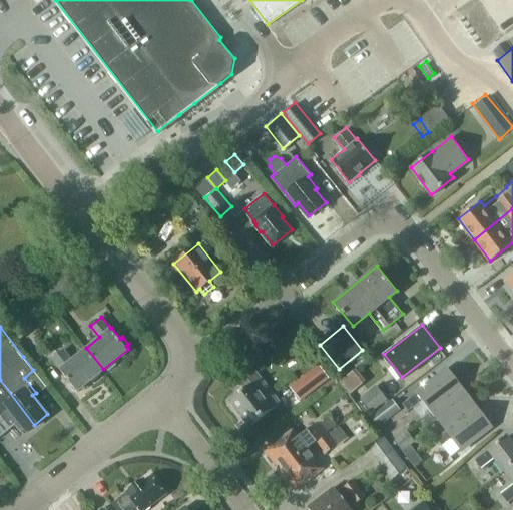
[(103,369),(86,348),(72,359),(63,348),(52,356),(61,368),(60,368),(69,380),(67,381),(73,389),(75,387),(77,390),(103,369)]
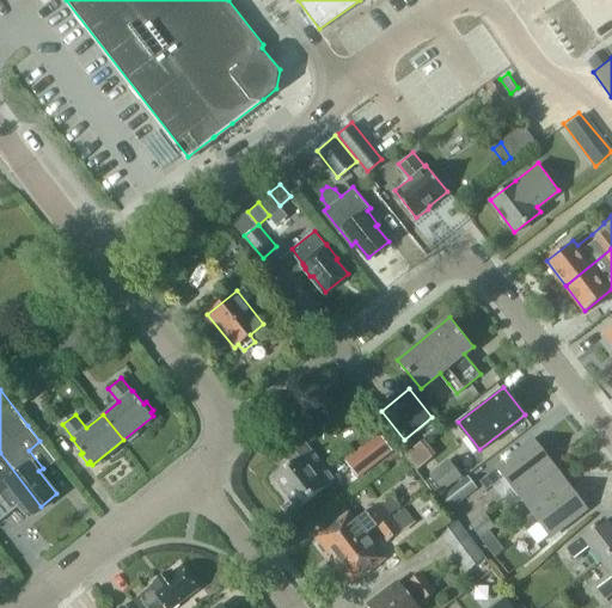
[(380,433),(354,452),(357,456),(367,468),(393,449),(380,433)]
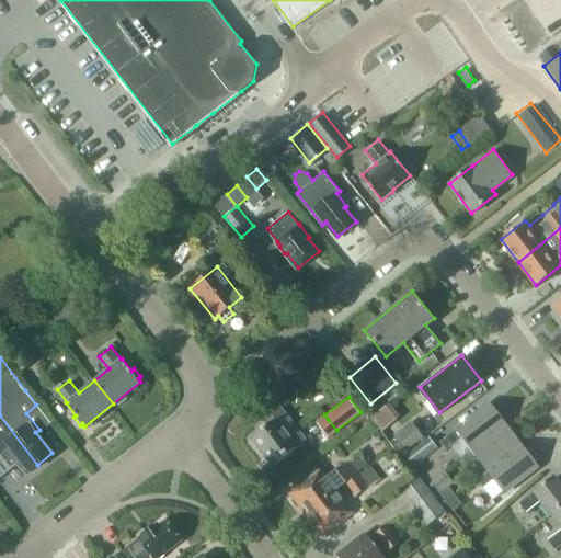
[(392,399),(376,412),(385,424),(402,411),(392,399)]
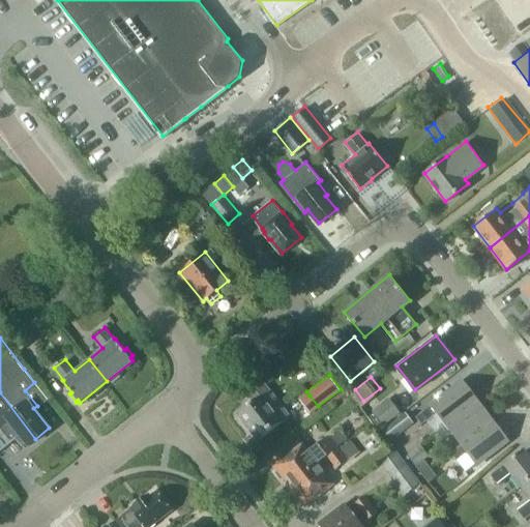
[(439,413),(446,422),(477,399),(462,379),(420,412),(427,419),(435,413),(439,413)]
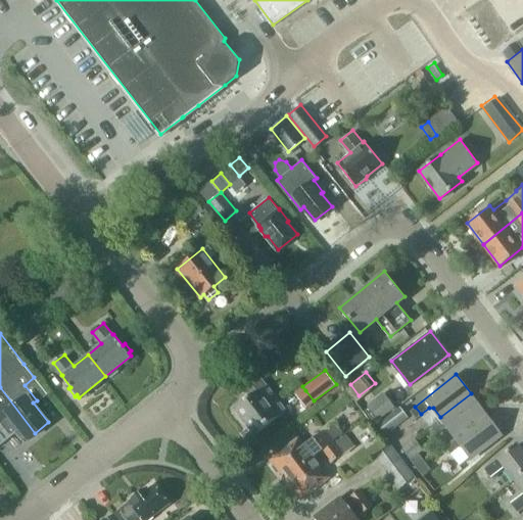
[(255,432),(285,409),(262,378),(253,384),(257,389),(235,407),(255,432)]
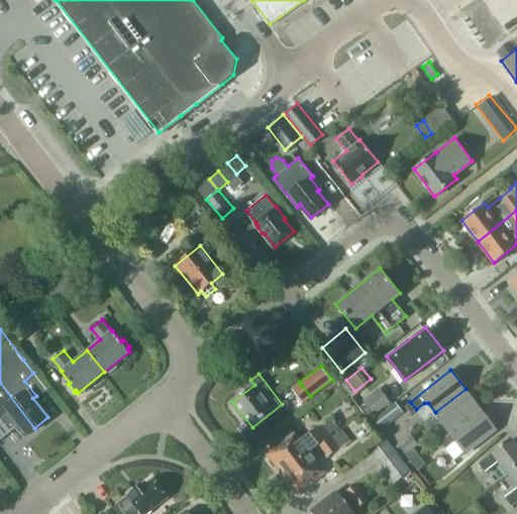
[(0,435),(14,424),(21,433),(25,430),(27,433),(34,428),(0,383),(0,435)]
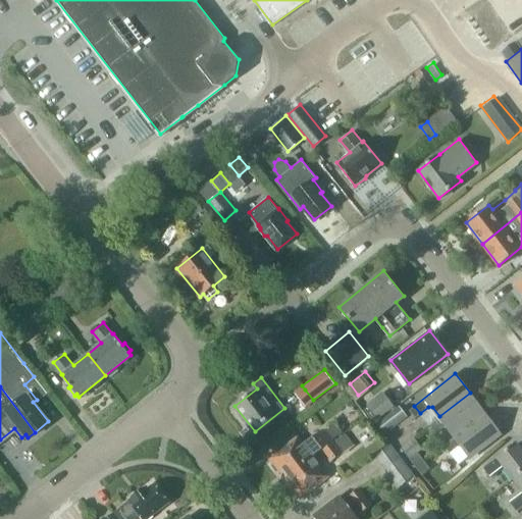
[(395,405),(382,391),(366,403),(368,404),(375,414),(378,417),(395,405)]
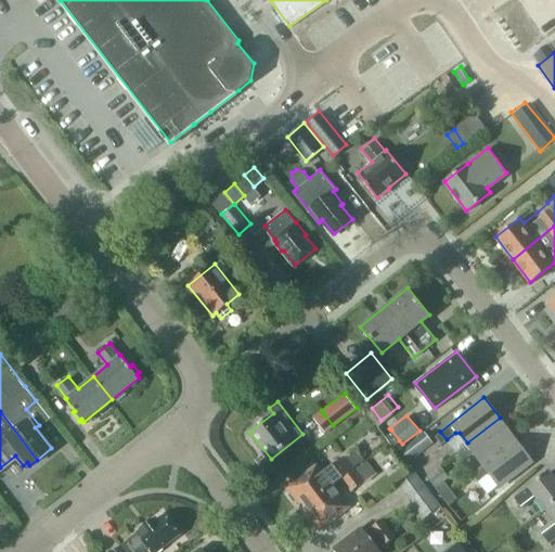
[(462,460),(470,453),(475,453),(482,463),(516,438),(500,418),(467,443),(455,451),(462,460)]
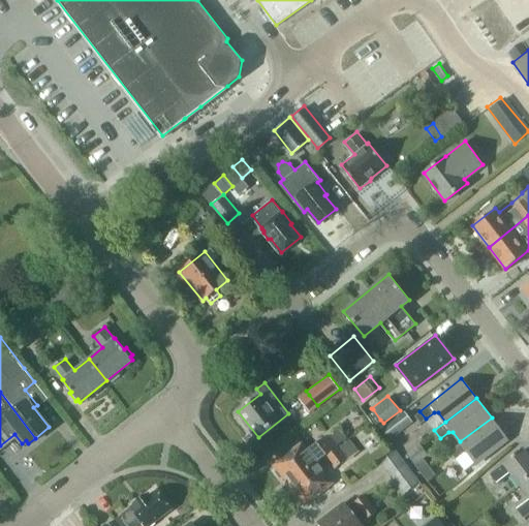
[(373,409),(368,413),(375,424),(380,420),(373,409)]
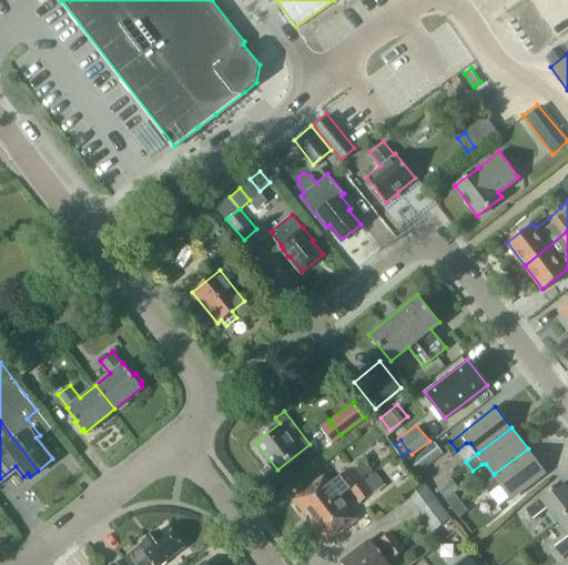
[(409,460),(417,471),(443,451),(435,440),(409,460)]
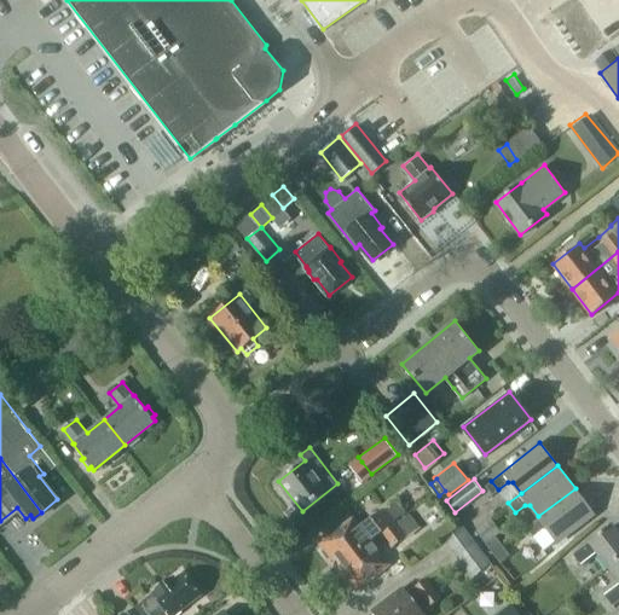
[(491,481),(486,485),(492,494),(498,489),(491,481)]
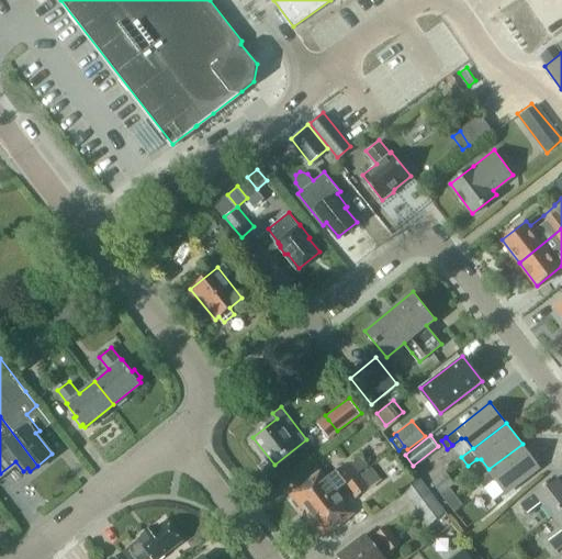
[(538,465),(523,444),(489,469),(478,478),(484,487),(493,479),(497,480),(505,491),(538,465)]
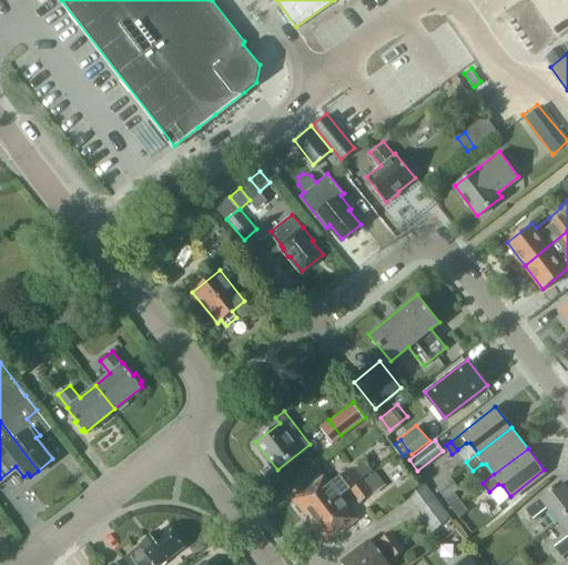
[(303,512),(305,510),(312,518),(363,478),(353,465),(330,483),(323,474),(307,486),(308,487),(295,497),(297,500),(295,501),(303,512)]
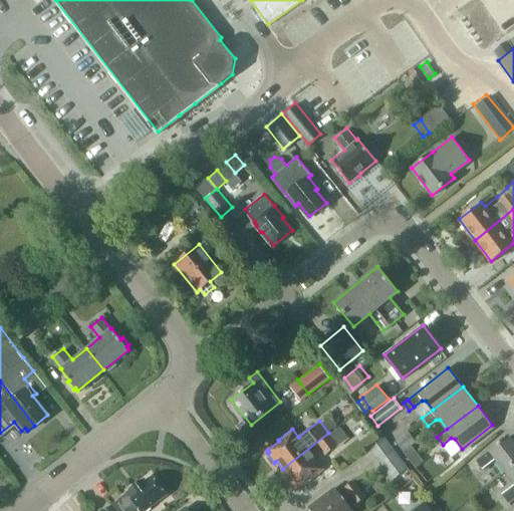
[(325,453),(336,445),(328,433),(282,469),(287,476),(286,477),(293,487),(294,485),(296,487),(307,478),(308,480),(323,469),(312,455),(321,448),(325,453)]
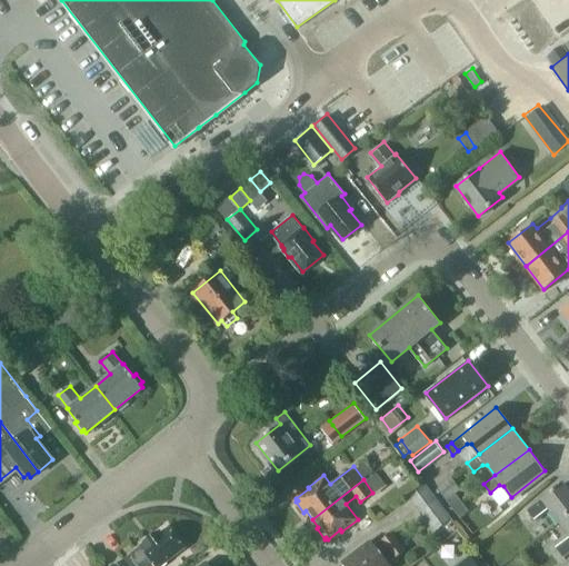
[(548,506),(559,520),(568,513),(568,490),(562,482),(528,508),(535,517),(548,506)]
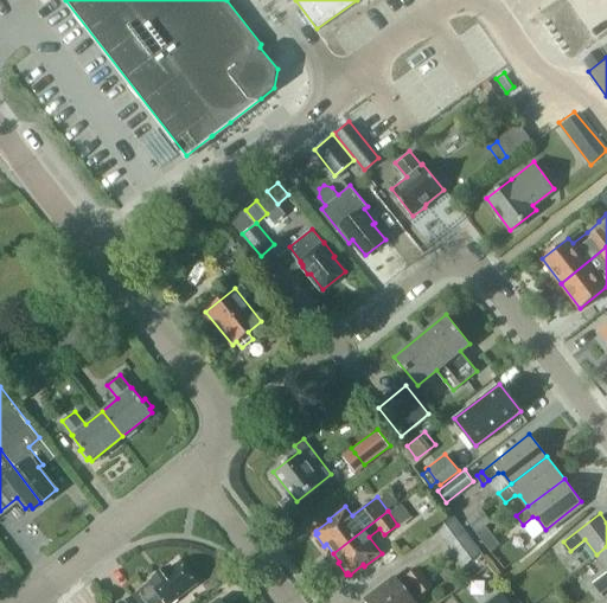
[(483,551),(454,514),(435,528),(462,565),(483,551)]
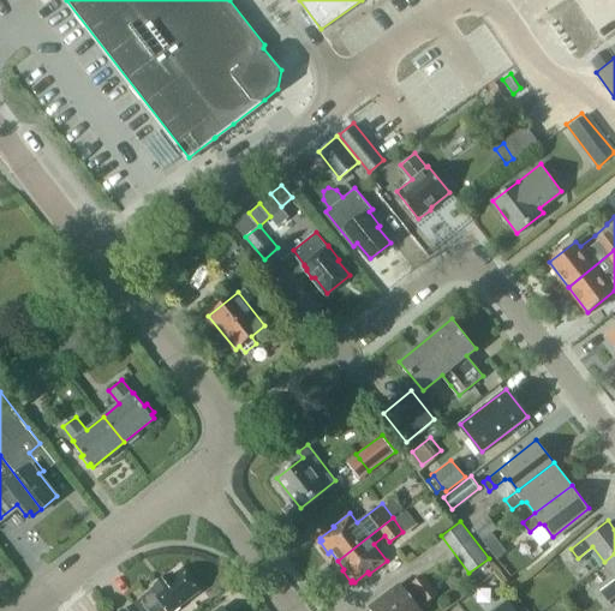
[(482,538),(490,547),(499,540),(491,531),(482,538)]
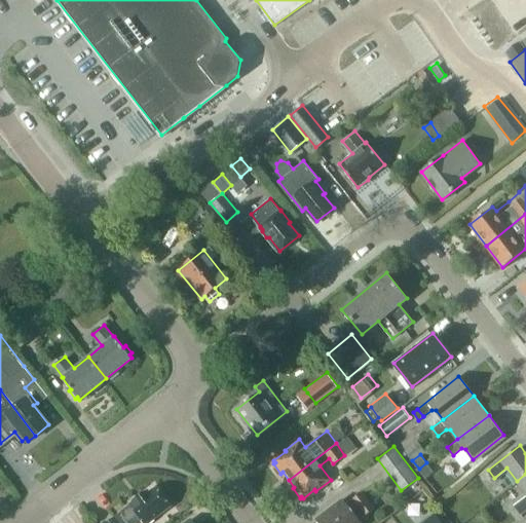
[(434,471),(426,462),(419,469),(425,477),(434,471)]
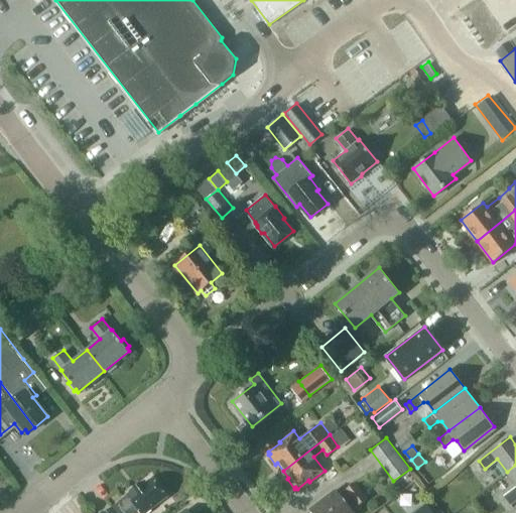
[(515,498),(515,465),(507,472),(515,483),(515,485),(505,495),(510,502),(515,498)]
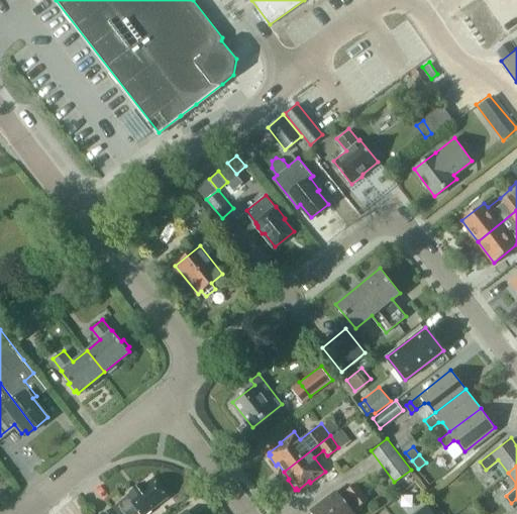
[(145,481),(130,492),(130,493),(113,506),(102,513),(101,513),(130,513),(137,509),(141,513),(142,513),(168,496),(153,478),(147,483),(145,481)]
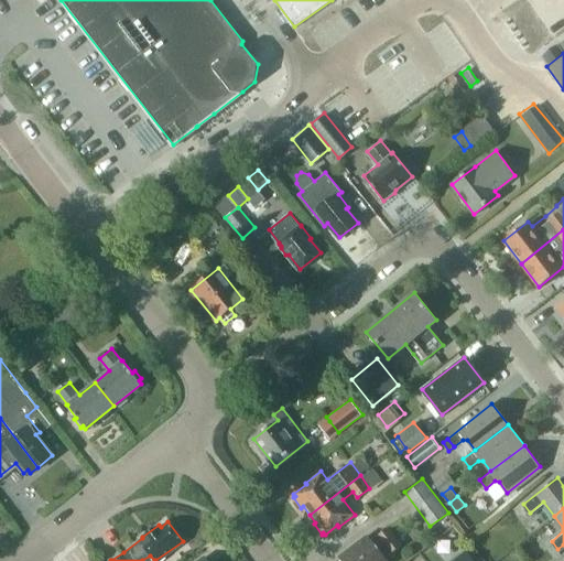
[(342,560),(388,560),(386,557),(402,545),(388,526),(371,539),(367,533),(338,556),(342,560)]
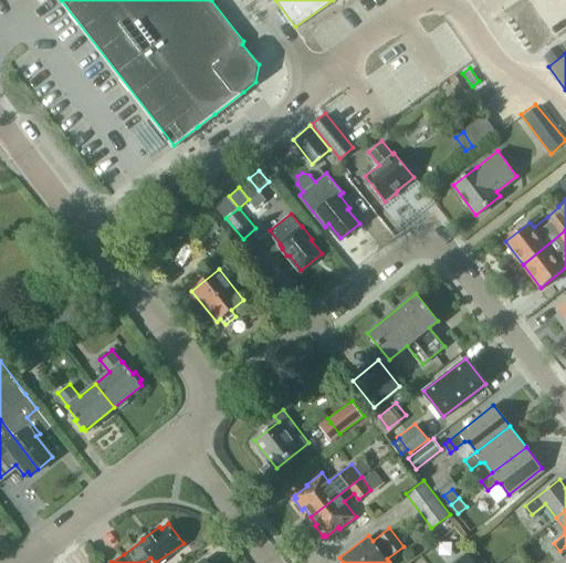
[(475,562),(465,550),(456,558),(459,562),(475,562)]
